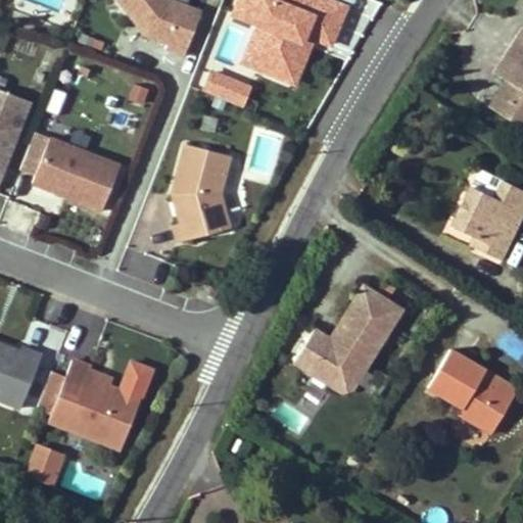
[(174,1),(172,0),(116,0),(115,1),(146,38),(187,54),(203,12),(174,1)]
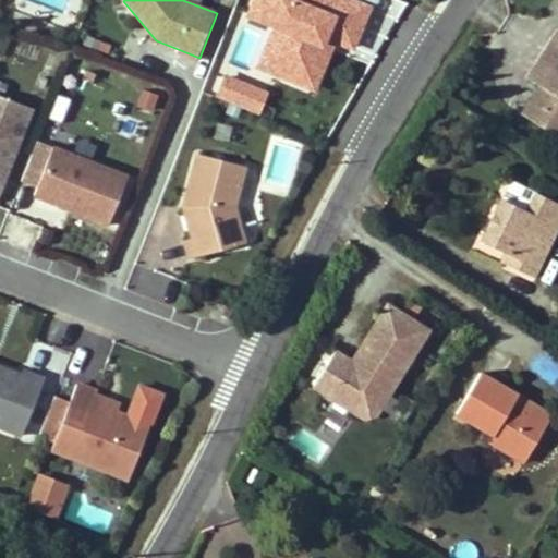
[(365,2),(358,0),(253,0),(249,13),(273,22),(257,62),(312,84),(329,36),(349,44),(365,2)]
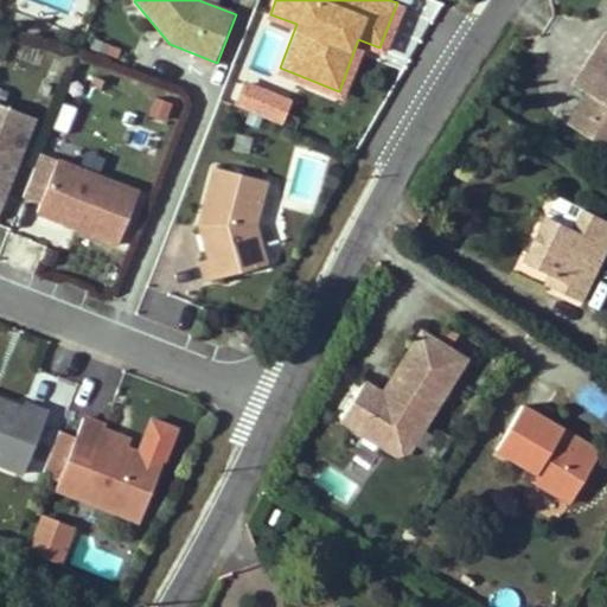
[(606,37),(577,83),(598,97),(599,97),(606,102),(606,37)]
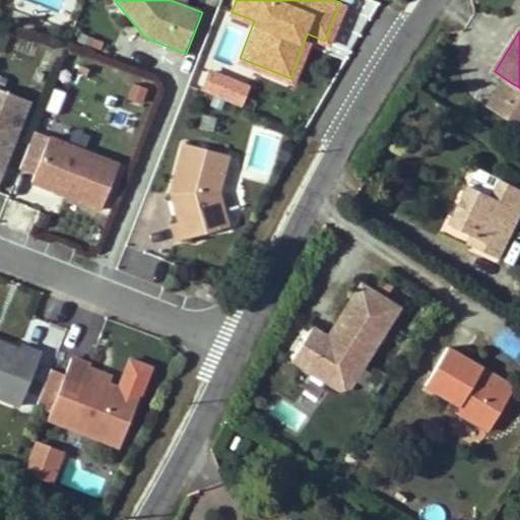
[(209,67),(200,88),(239,104),(247,82),(209,67)]
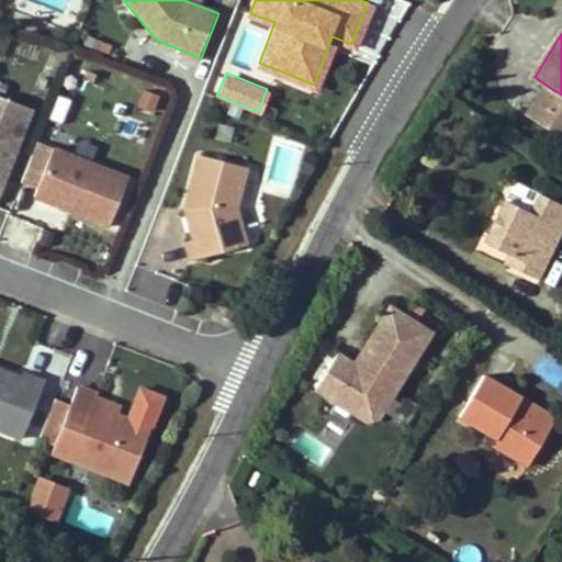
[(561,94),(554,90),(553,90),(535,119),(561,135),(561,94)]
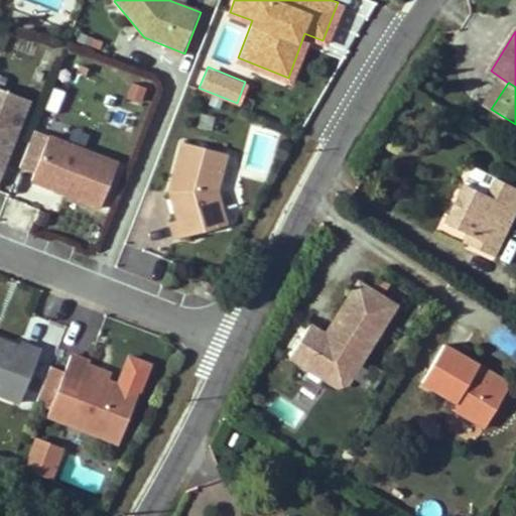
[(128,84),(124,100),(141,105),(145,89),(128,84)]
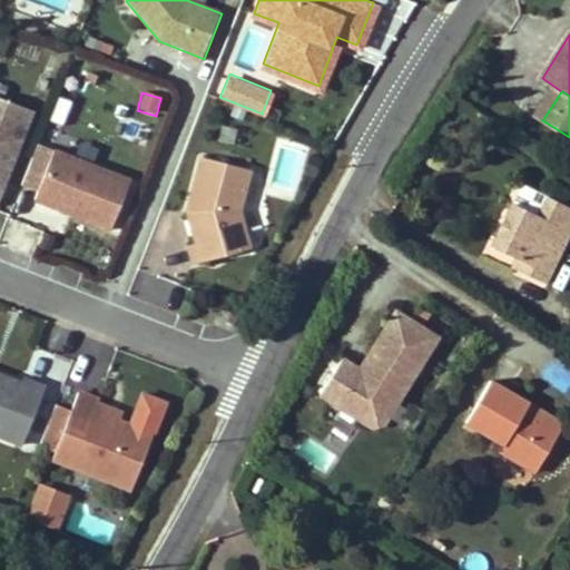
[(0,197),(35,109),(0,96),(0,197)]
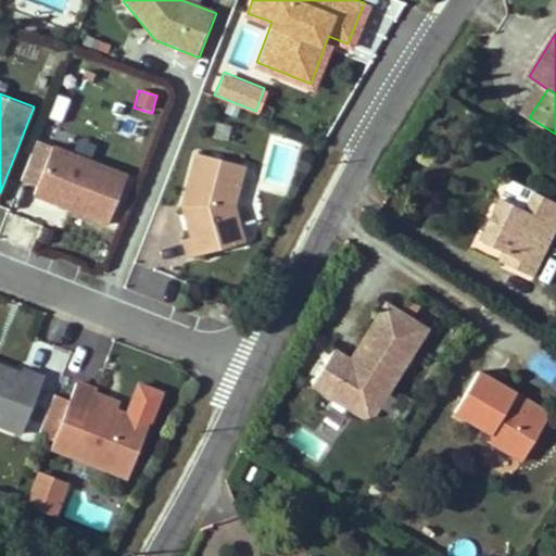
[(53,142),(33,194),(111,225),(130,172),(53,142)]
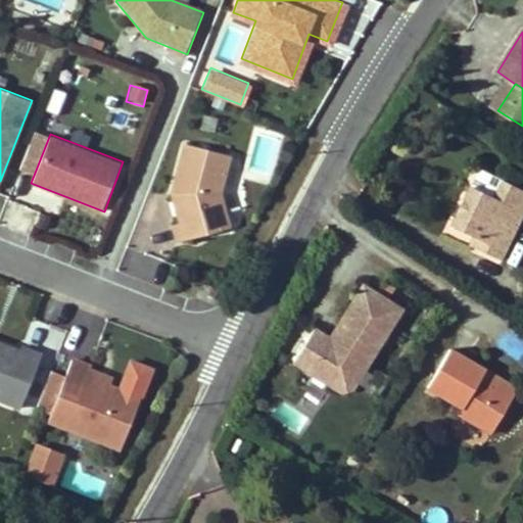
[(232,158),(186,147),(173,198),(185,241),(232,230),(224,194),(232,158)]
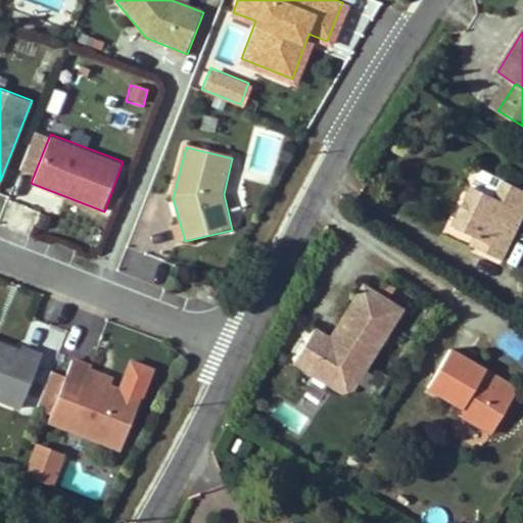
[(496,203),(482,198),(477,215),(465,210),(456,238),(482,246),(489,249),(486,257),(508,265),(522,221),(522,192),(503,185),(496,203)]
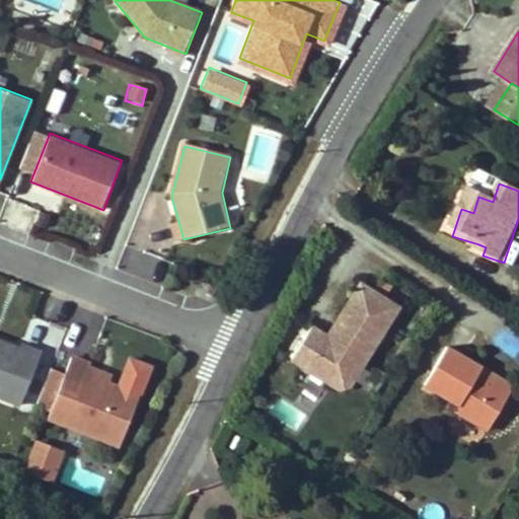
[(478,197),(467,193),(461,209),(473,213),(478,197)]
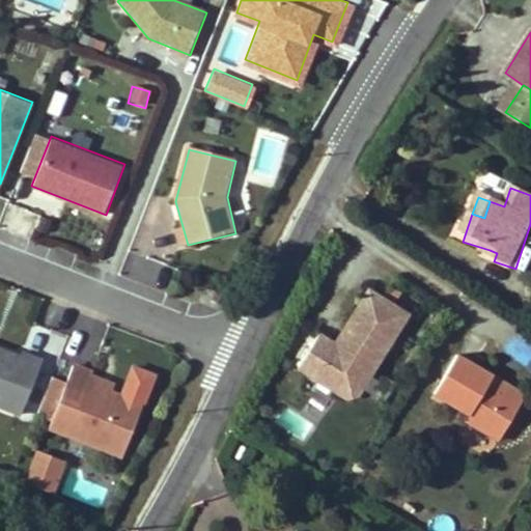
[(497,253),(490,250),(486,258),(494,261),(497,253)]
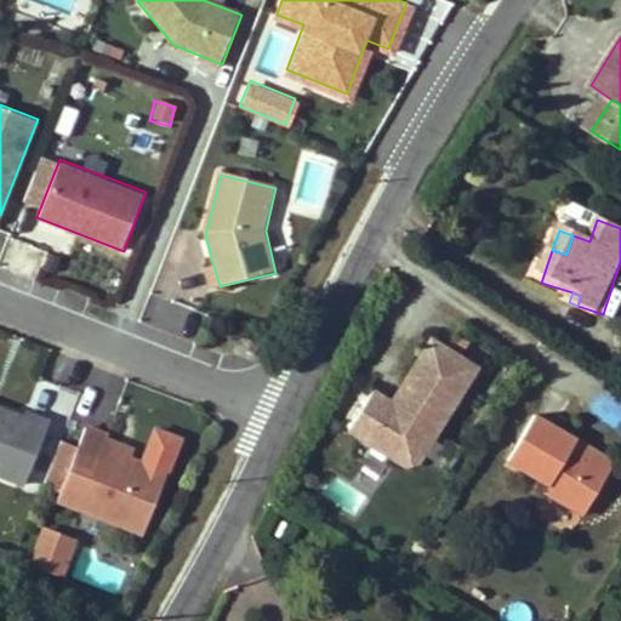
[(393,404),(377,396),(353,438),(406,468),(423,461),(477,369),(429,341),(393,404)]
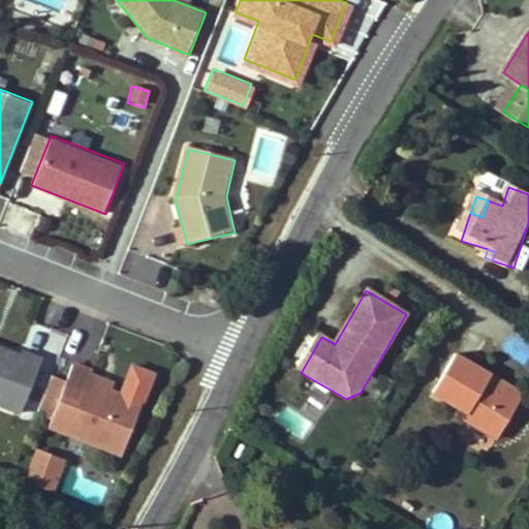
[(26,349),(0,339),(0,391),(3,392),(0,399),(0,400),(23,409),(45,352),(27,345),(26,349)]
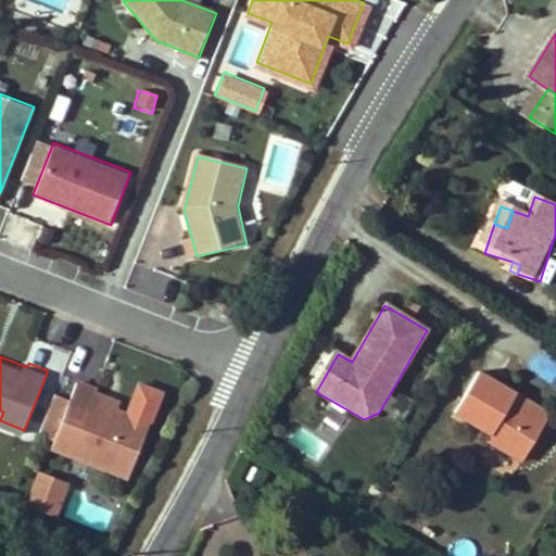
[(516,394),(478,371),(455,412),(491,432),(487,440),(521,460),(546,420),(513,401),(516,394)]
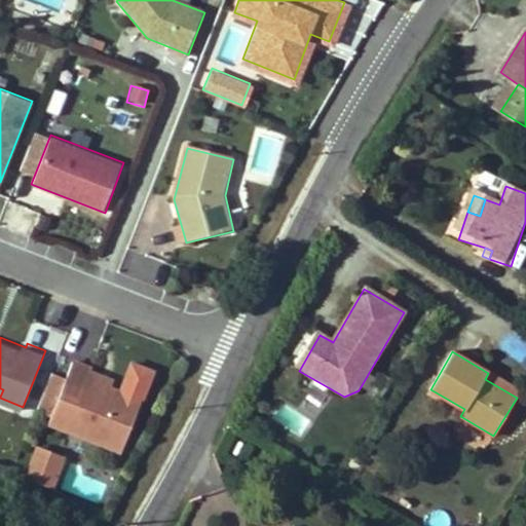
[(68,375),(53,369),(39,407),(53,412),(50,420),(124,451),(146,395),(116,383),(118,378),(92,368),(95,364),(75,355),(68,375)]
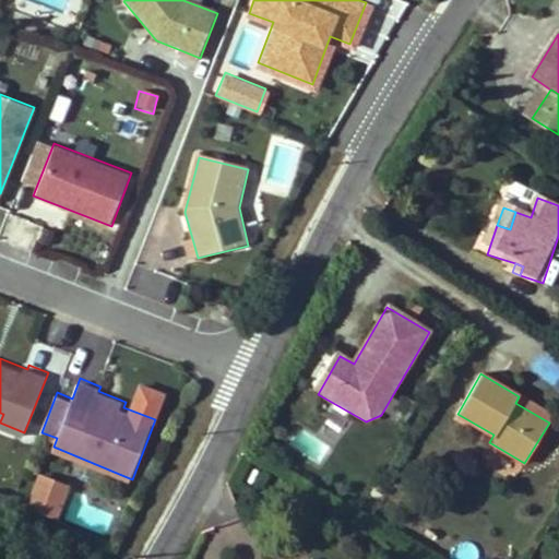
[(554,416),(519,396),(515,403),(549,423),(554,416)]
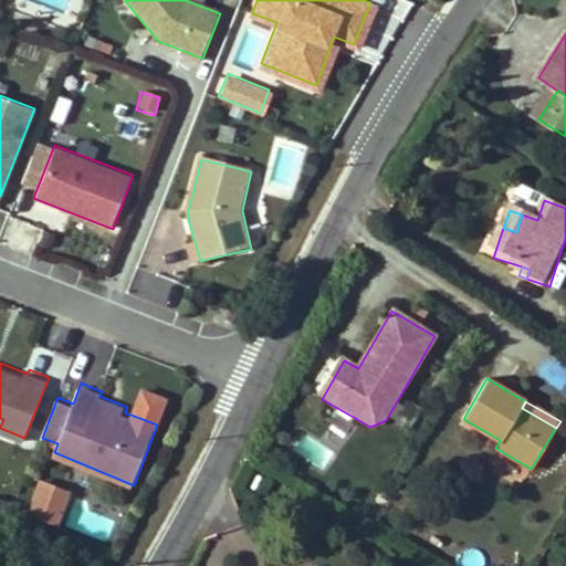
[(71,491),(44,481),(32,513),(59,523),(71,491)]
